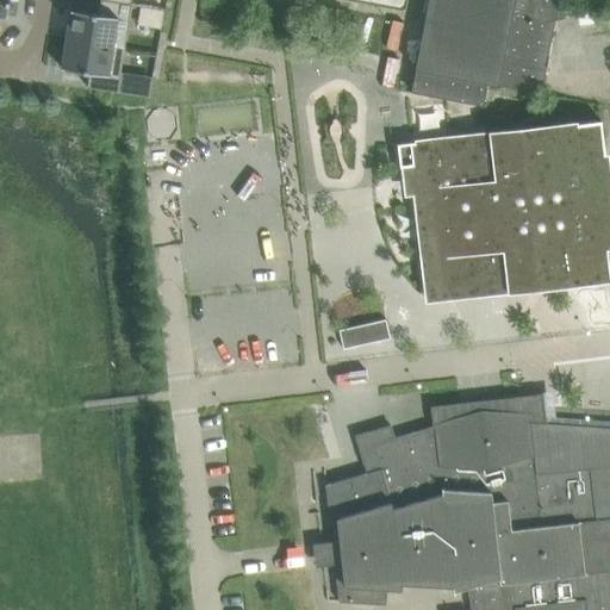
[(124,47),(131,4),(106,0),(100,0),(99,13),(69,10),(66,38),(124,47)]
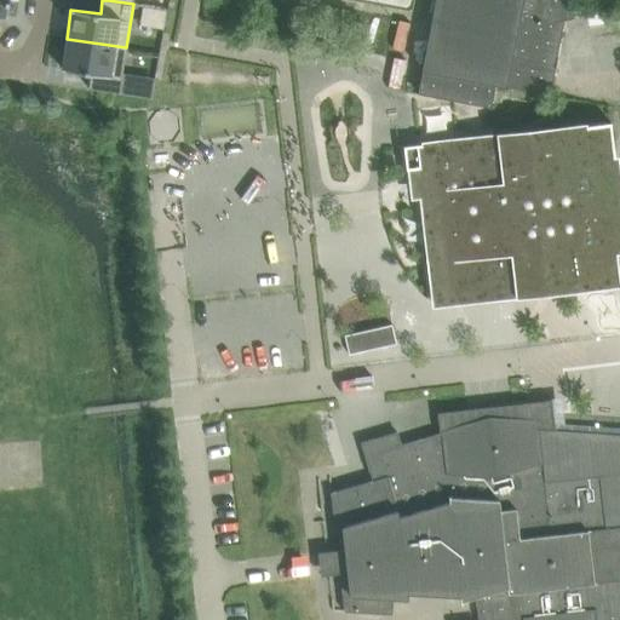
[(506,87),(518,18),(541,23),(564,19),(574,18),(570,0),(435,0),(418,93),(491,107),(495,85),(506,87)]
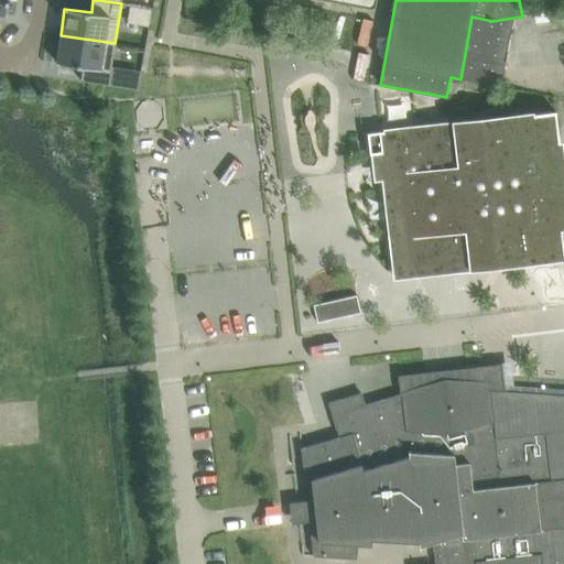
[(472,17),(461,79),(500,86),(513,18),(492,21),(472,17)]
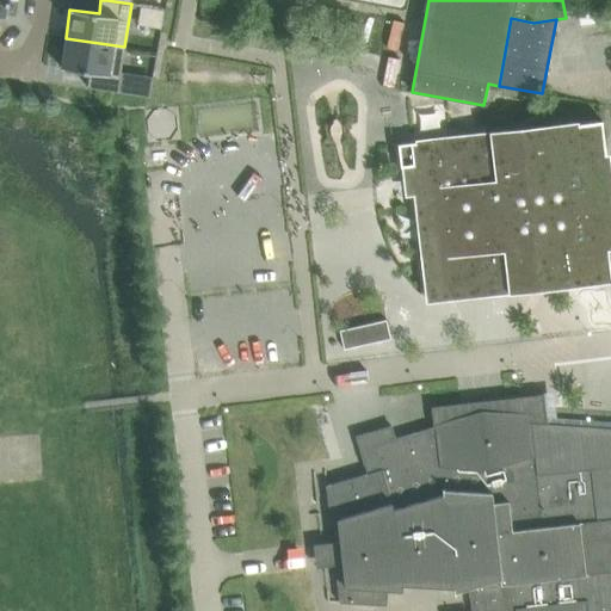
[(124,47),(66,38),(61,67),(90,72),(88,86),(117,91),(124,47)]
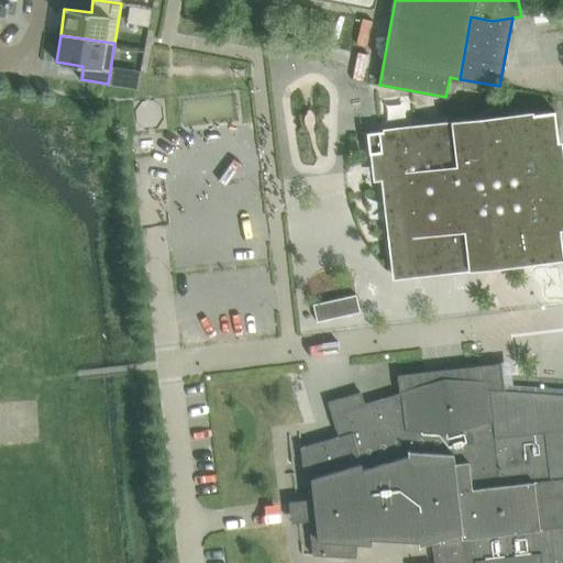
[(381,152),(396,276),(561,256),(558,228),(562,225),(562,185),(554,110),(366,132),(368,153),(381,152)]
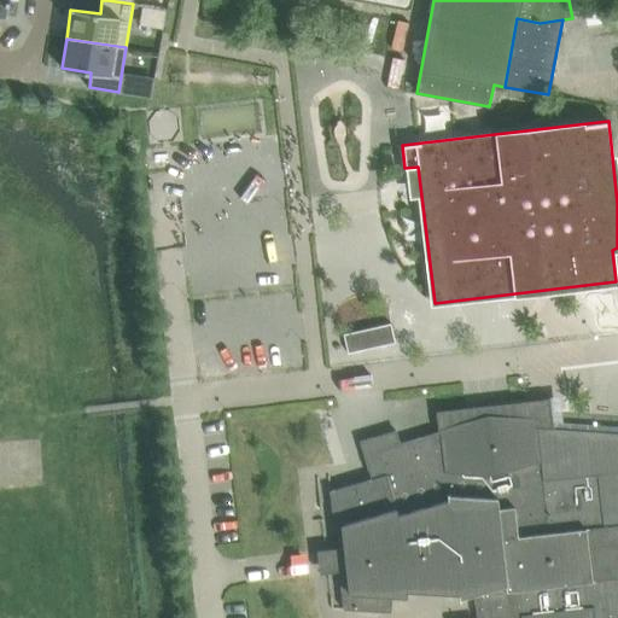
[(391,324),(344,333),(348,353),(395,343),(391,324)]
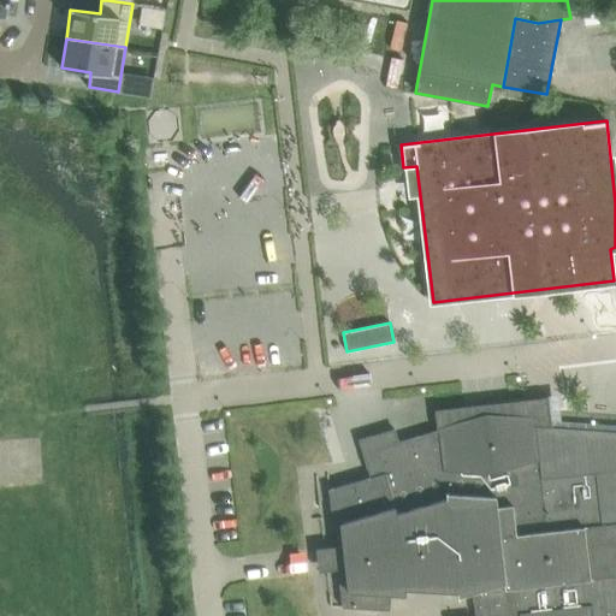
[(371,477),(329,489),(335,540),(342,540),(342,545),(344,569),(345,574),(338,574),(342,606),(390,610),(390,594),(404,594),(406,588),(457,592),(457,598),(460,598),(458,596),(473,592),(474,615),(483,615),(615,600),(615,431),(552,427),(549,397),(533,398),(533,396),(522,397),(509,398),(486,402),(485,402),(485,404),(465,407),(436,409),(434,409),(437,430),(400,440),(396,428),(360,439),(371,477)]
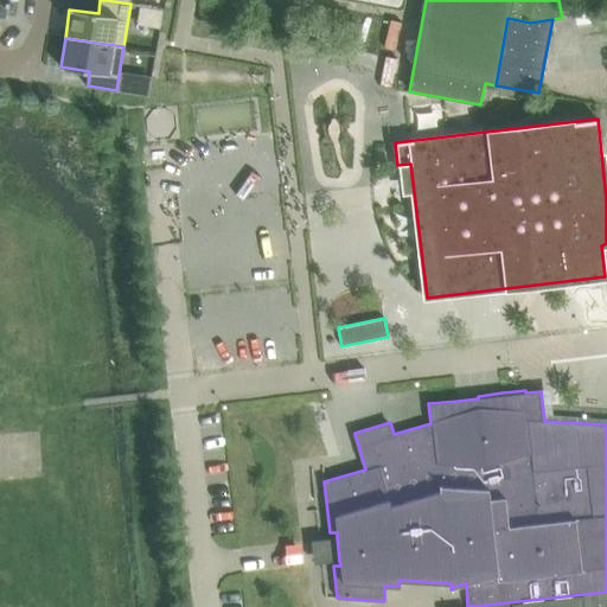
[(606,606),(606,592),(475,606),(606,606)]
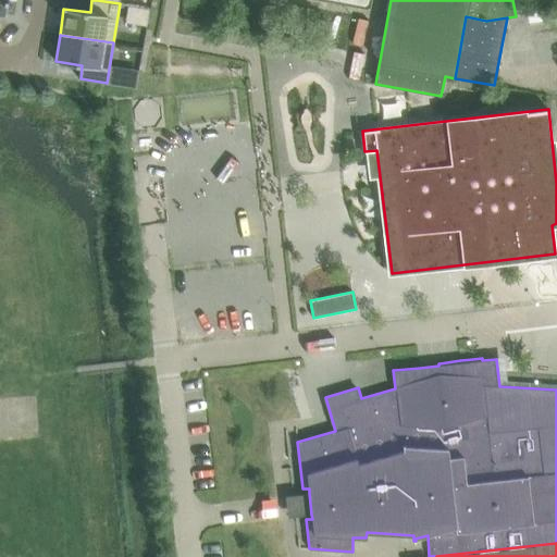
All buildings are outlined.
